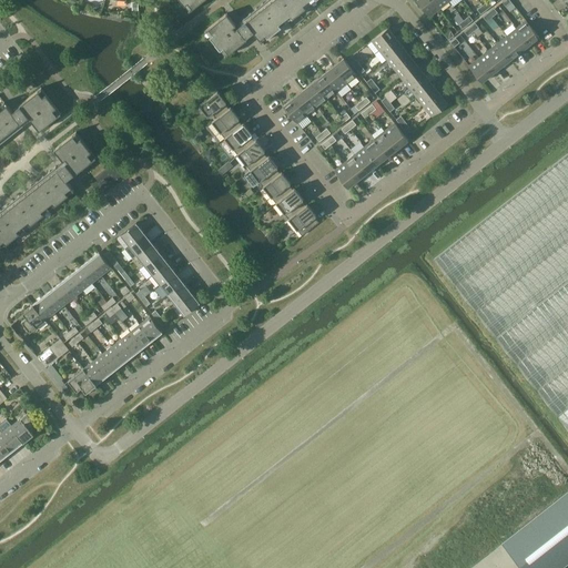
[(180,0),(184,6),(185,6),(189,10),(189,11),(203,0),(180,0)]
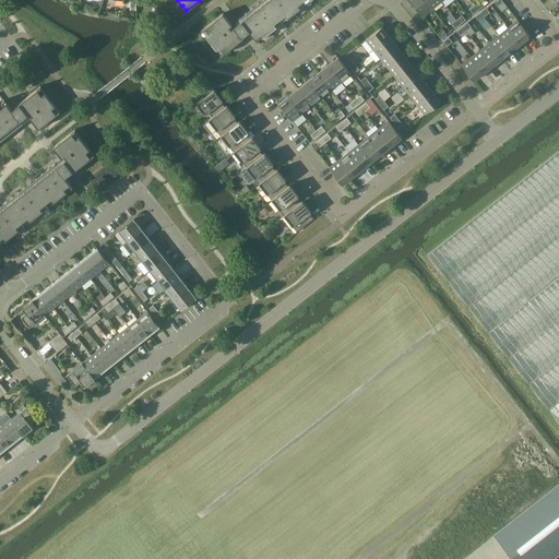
[(206,36),(217,50),(217,49),(222,55),(221,55),(222,56),(242,38),(242,37),(250,32),(256,39),(261,35),(263,37),(277,26),(275,23),(285,15),(287,19),(301,8),(299,4),(304,0),(268,0),(234,27),(223,13),(202,31),(202,32),(203,31),(206,36)]
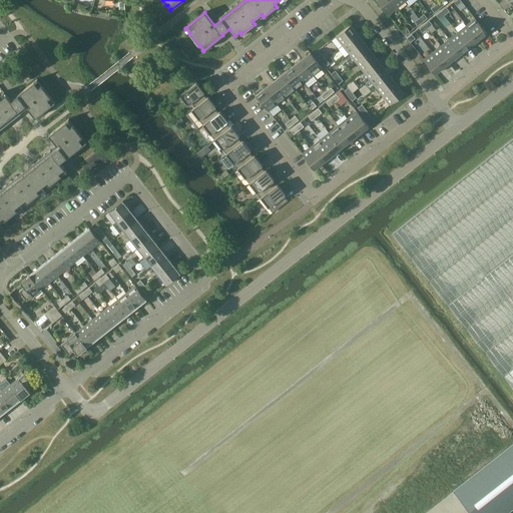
[(388,15),(397,8),(390,0),(377,0),(388,15)]
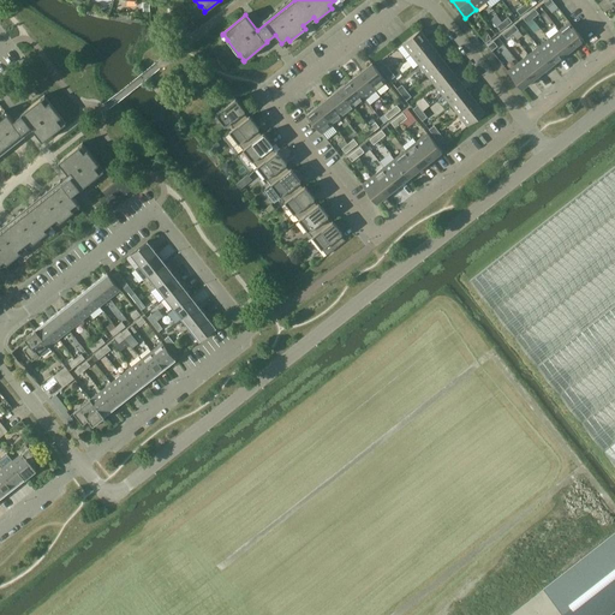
[(467,0),(476,10),(487,1),(484,0),(467,0)]
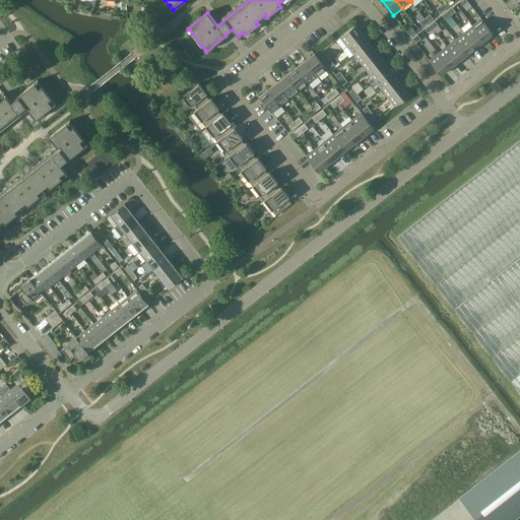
[(519,0),(516,0),(509,6),(511,9),(519,3),(519,4),(519,0)]
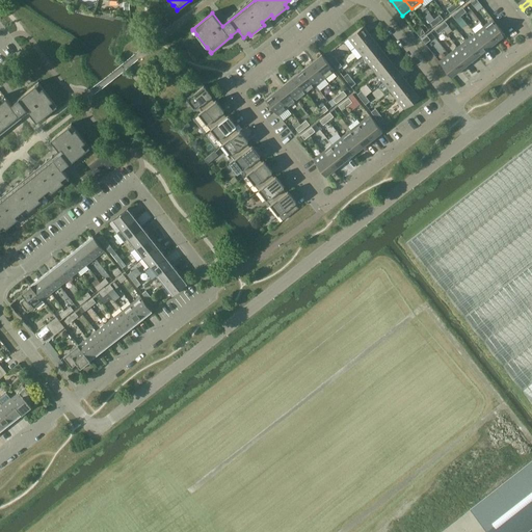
[(455,9),(460,5),(457,1),(452,5),(455,9)]
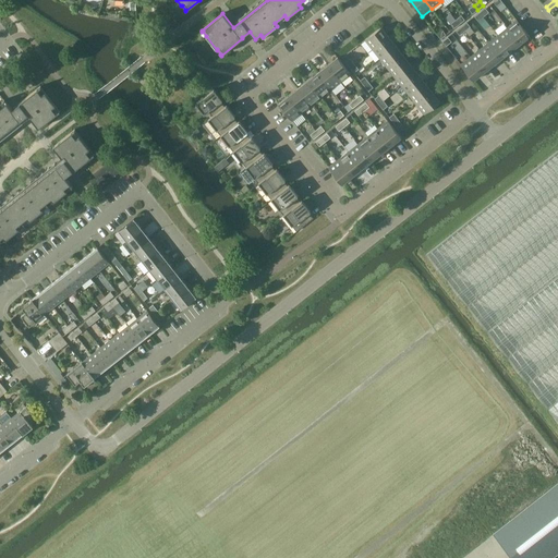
[(477,10),(474,5),(469,10),(472,14),(477,10)]
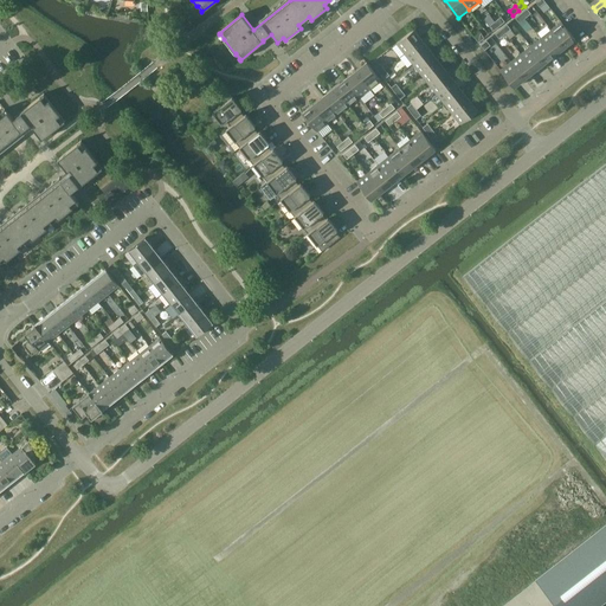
[(530,14),(527,8),(521,13),(524,19),(530,14)]
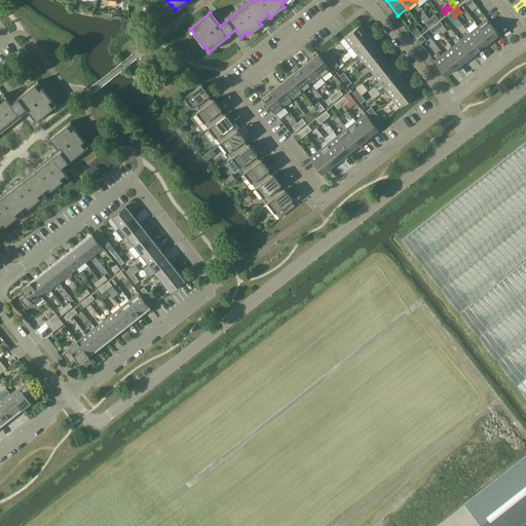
[(452,11),(447,15),(450,20),(455,16),(452,11)]
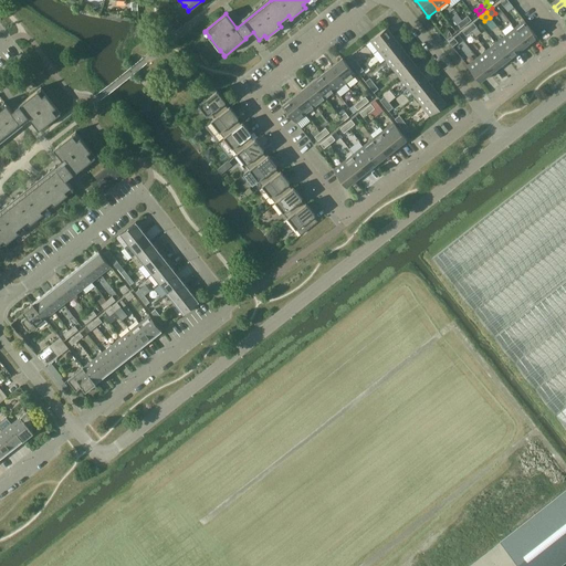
[(462,20),(465,24),(471,21),(468,16),(462,20)]
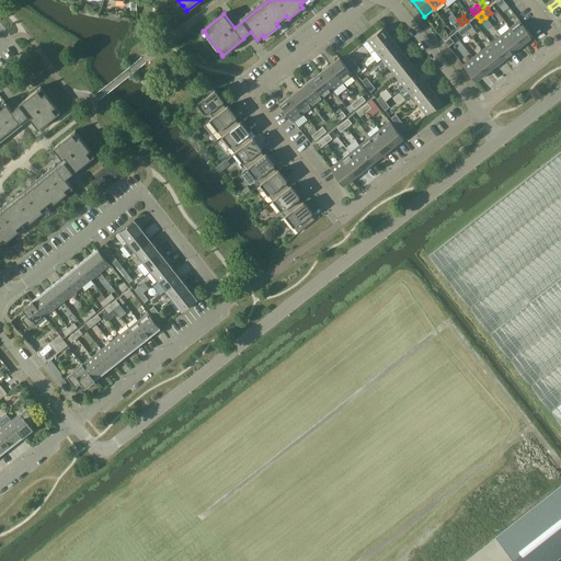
[(485,18),(481,21),(488,30),(492,25),(485,18)]
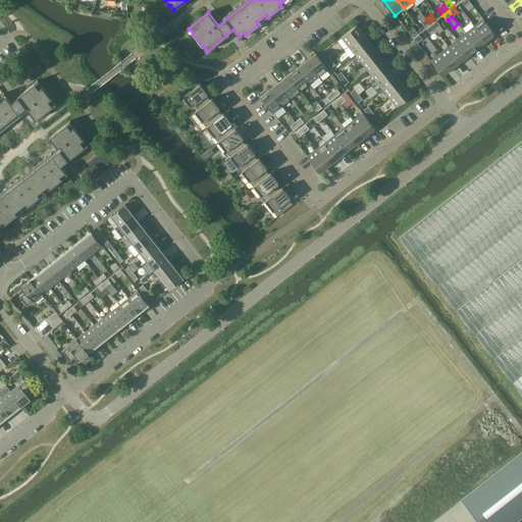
[(429,22),(426,18),(421,22),(424,27),(429,22)]
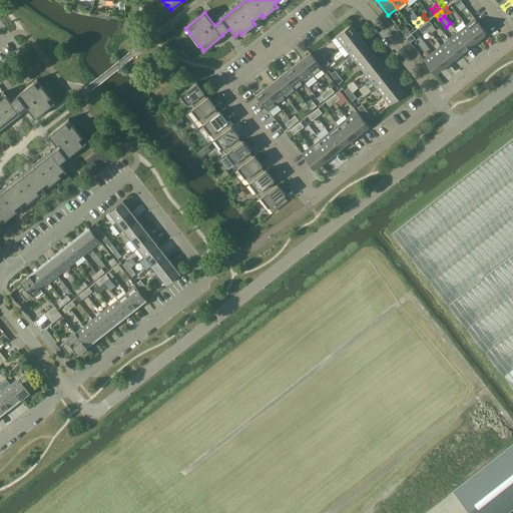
[(466,26),(478,40),(487,33),(475,19),(466,26)]
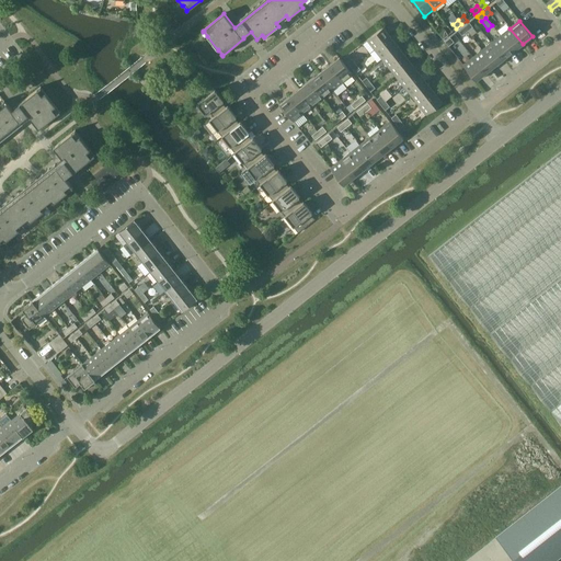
[(464,27),(467,32),(472,27),(469,23),(464,27)]
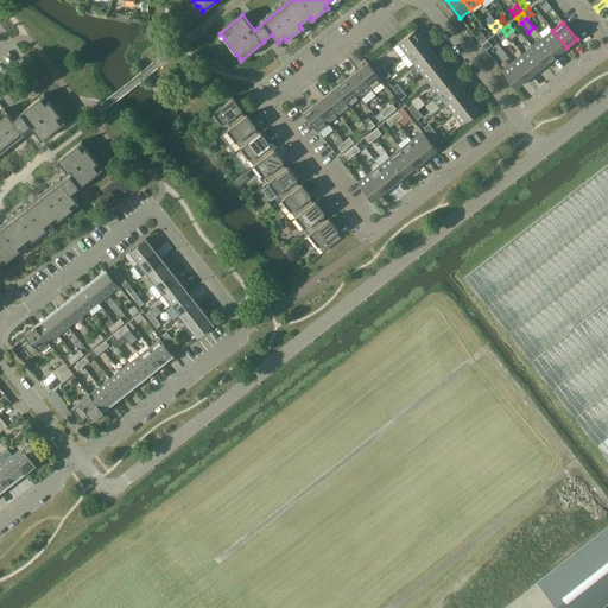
[(398,44),(406,55),(423,40),(415,30),(398,44)]
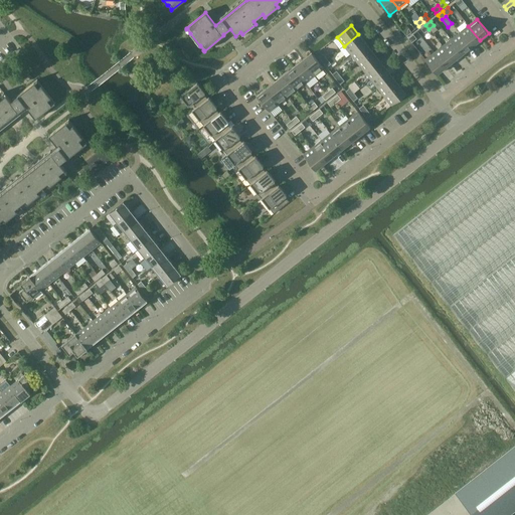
[(428,29),(425,25),(420,29),(424,33),(428,29)]
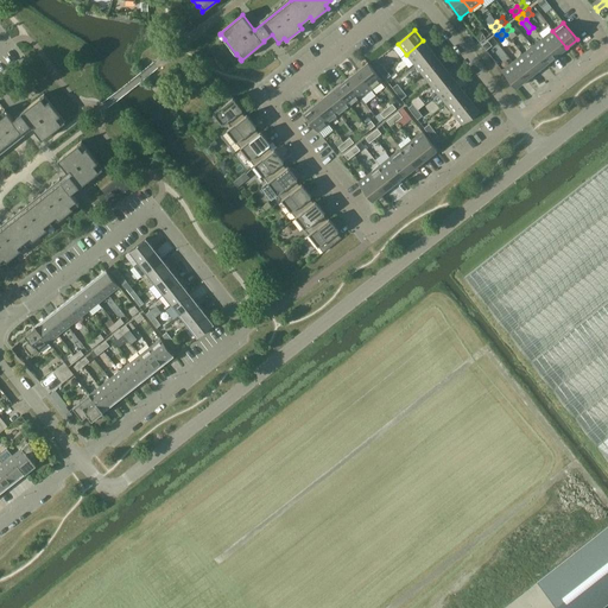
[(543,38),(556,56),(567,48),(552,31),(543,38)]
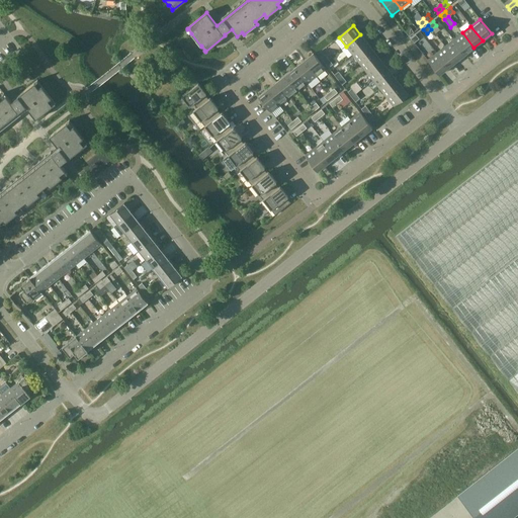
[(414,32),(411,28),(406,32),(409,36),(414,32)]
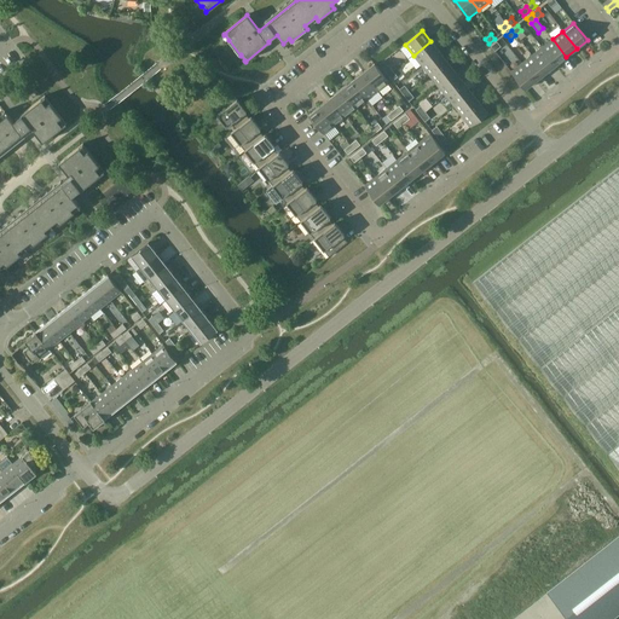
[(542,47),(556,65),(566,57),(553,39),(542,47)]
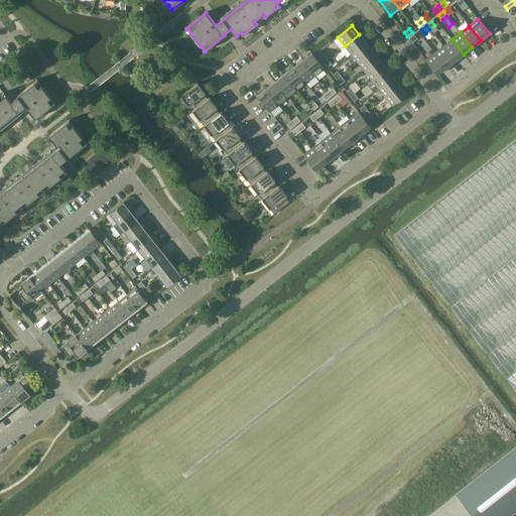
[(359,34),(345,46),(351,54),(366,42),(359,34)]
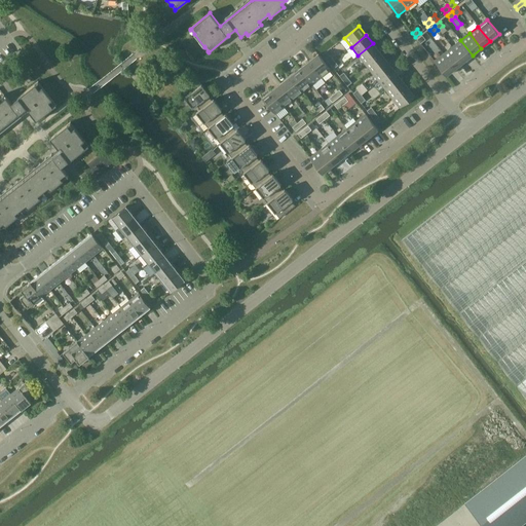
[(425,40),(422,35),(417,39),(420,44),(425,40)]
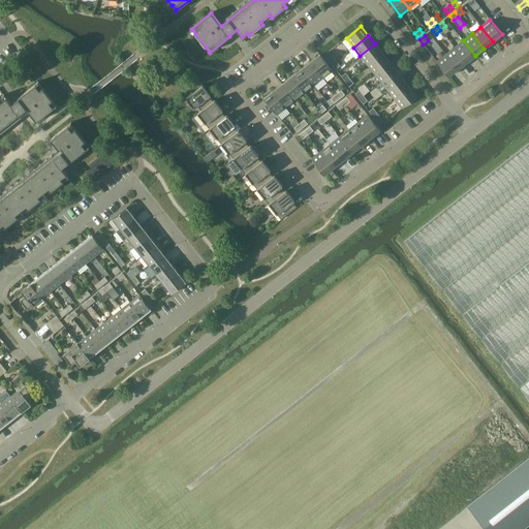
[(466,62),(475,56),(463,40),(455,48),(466,62)]
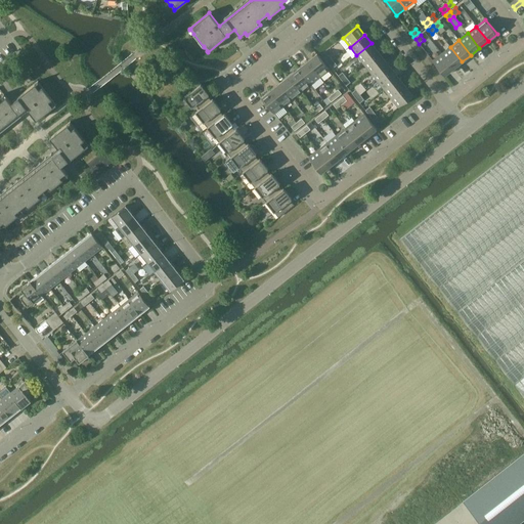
[(356,55),(363,64),(379,52),(372,43),(356,55)]
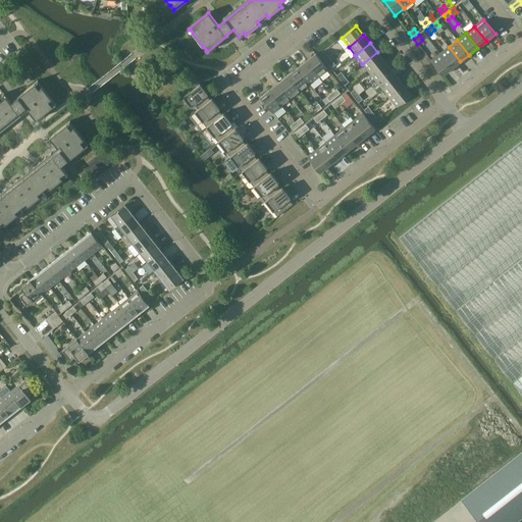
[(439,53),(452,68),(460,61),(449,47),(439,53)]
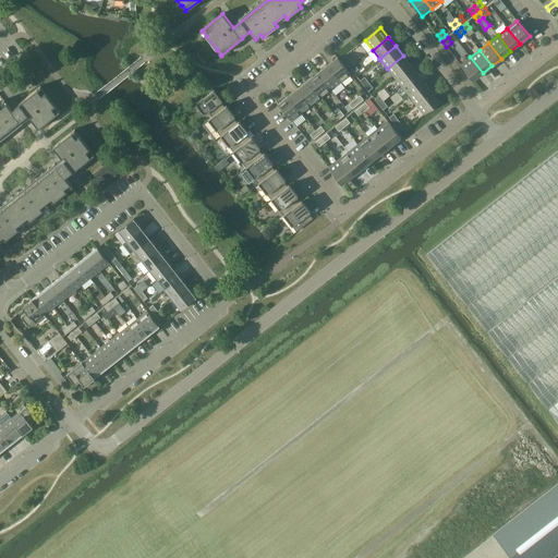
[(403,56),(387,69),(395,77),(410,64),(403,56)]
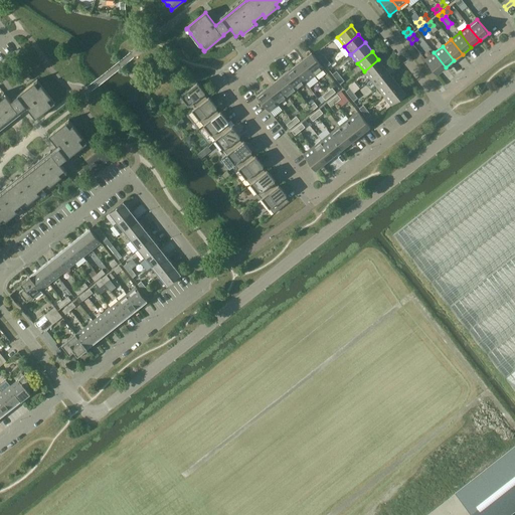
[(437,74),(446,67),(434,52),(425,59),(437,74)]
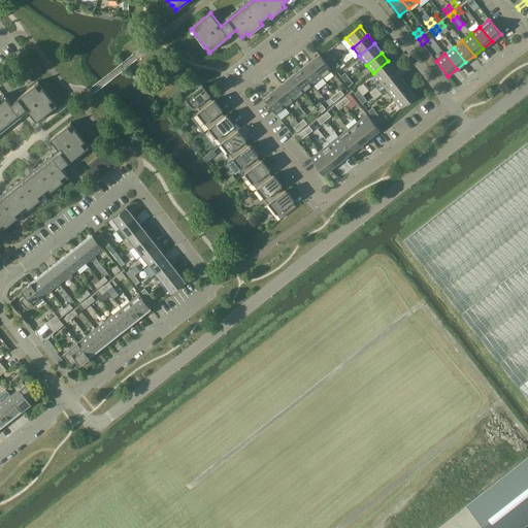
[(310,62),(323,78),(333,71),(320,55),(310,62)]
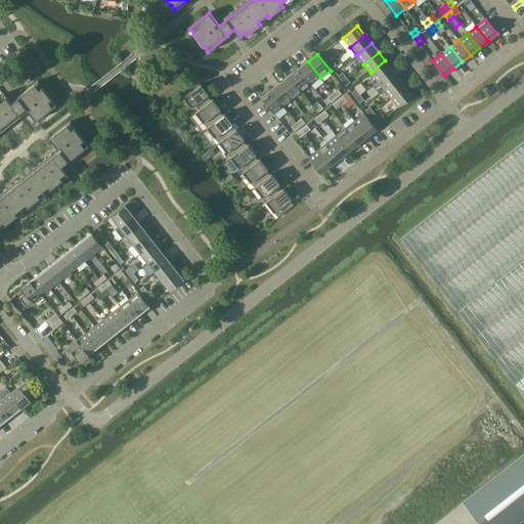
[(329,55),(324,58),(329,63),(333,60),(329,55)]
